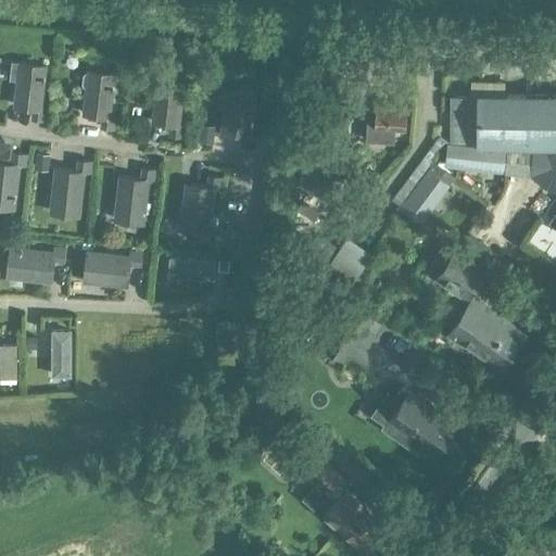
[(19,61),(13,108),(32,110),(30,119),(47,122),(48,109),(42,108),(47,64),(19,61)]
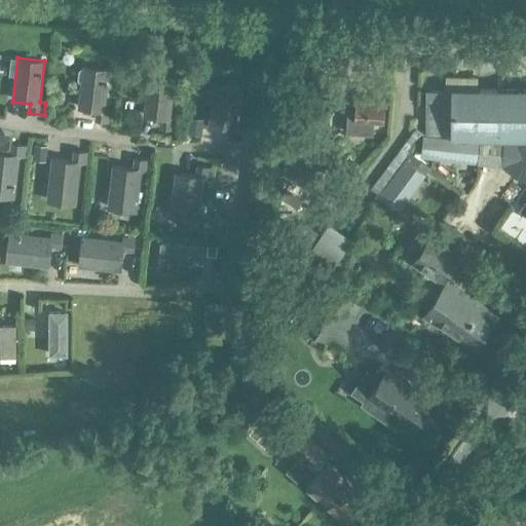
[(80,83),(77,109),(96,111),(95,121),(109,123),(110,111),(105,110),(110,69),(82,66),(82,70),(79,71),(78,81),(80,83)]
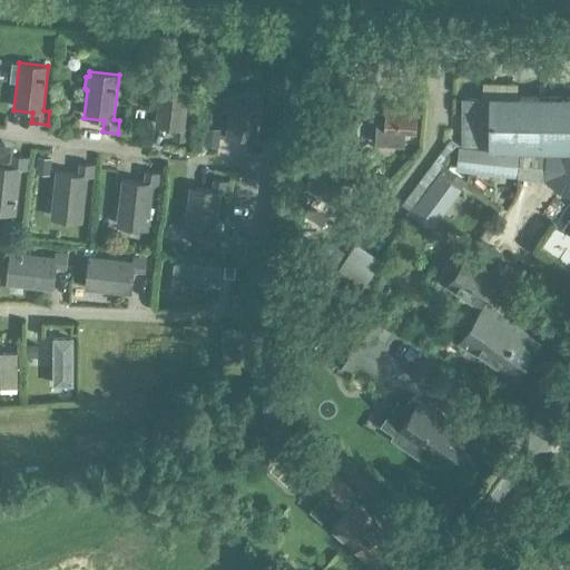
[(160,79),(155,127),(175,129),(174,139),(189,143),(190,128),(185,128),(189,84),(160,79)]
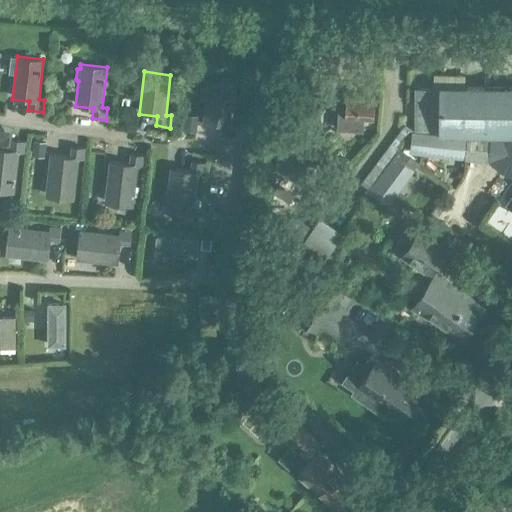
[(433,88),(415,88),(415,131),(417,131),(439,131),(439,133),(439,134),(449,134),(466,134),(467,134),(476,134),(505,135),(511,134),(511,86),(465,86),(442,85),(439,85),(439,88),(433,88)]
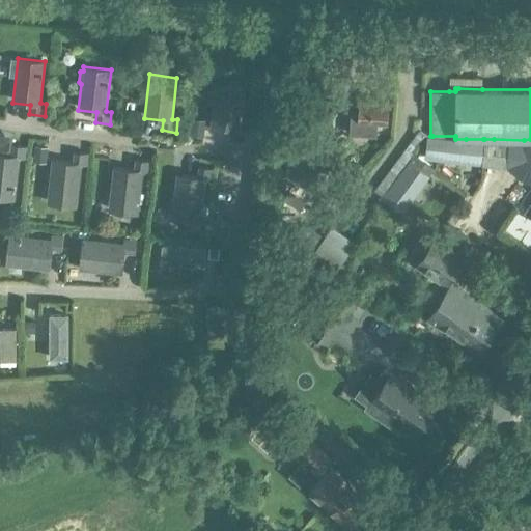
[(351,113),(350,135),(376,137),(378,123),(388,124),(389,103),(373,102),(373,101),(360,100),(359,113),(351,113)]
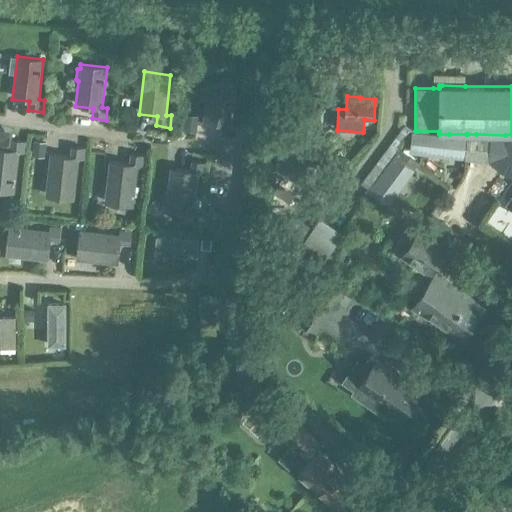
[(183,131),(196,132),(196,130),(197,116),(185,115),(183,131)]
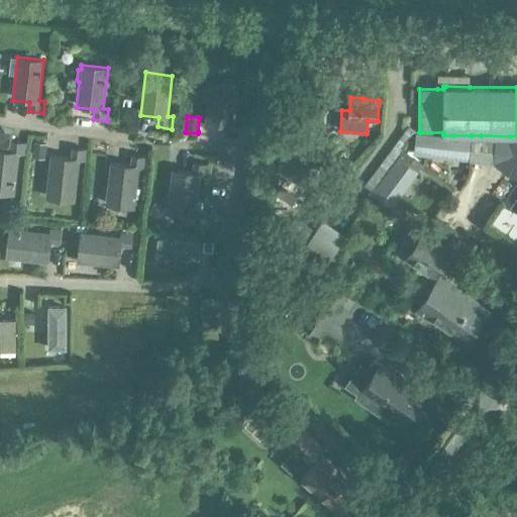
[(0,193),(14,195),(19,153),(24,154),(25,142),(12,140),(12,132),(0,130),(0,193)]
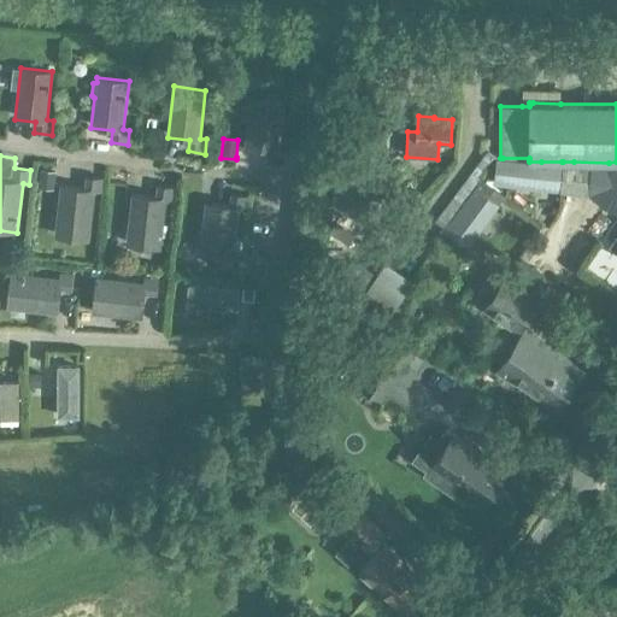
[(365,157),(359,181),(389,189),(395,165),(365,157)]
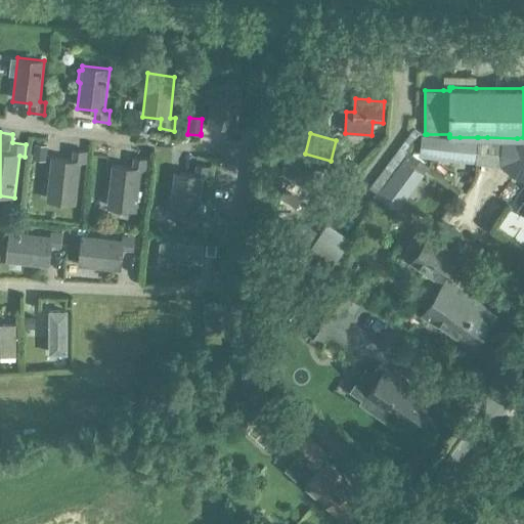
[(422,134),(420,157),(474,163),(500,165),(523,178),(523,141),(517,141),(517,138),(487,137),(478,137),(477,137),(460,137),(449,137),(427,134),(425,134),(422,133),(422,134)]
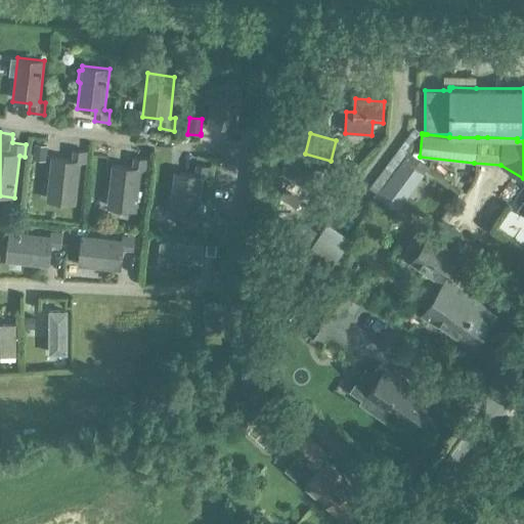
[(394,156),(401,161),(417,140),(409,134),(394,156)]
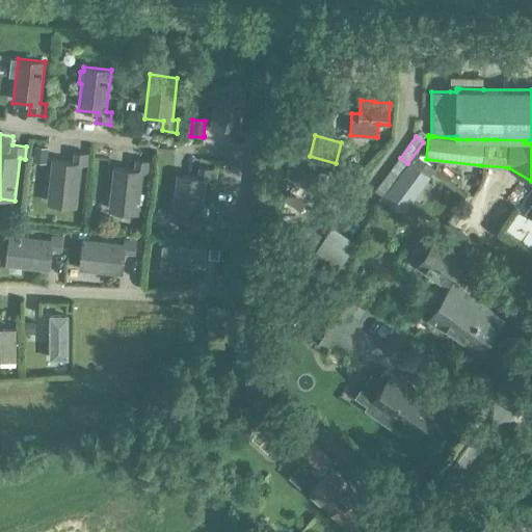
[(47,162),(48,149),(34,147),(33,161),(47,162)]
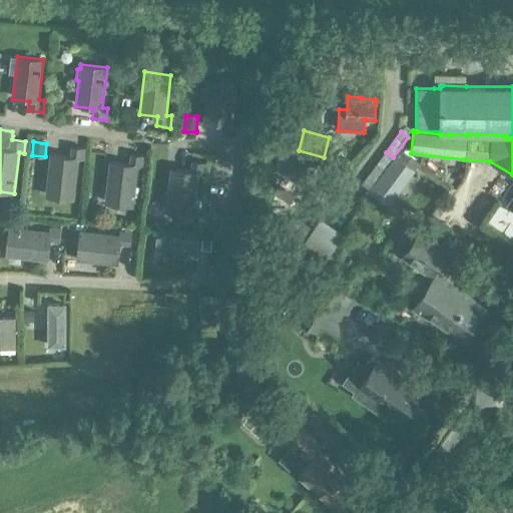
[(50,153),(45,196),(74,200),(79,159),(84,160),(85,148),(71,146),(70,156),(50,153)]
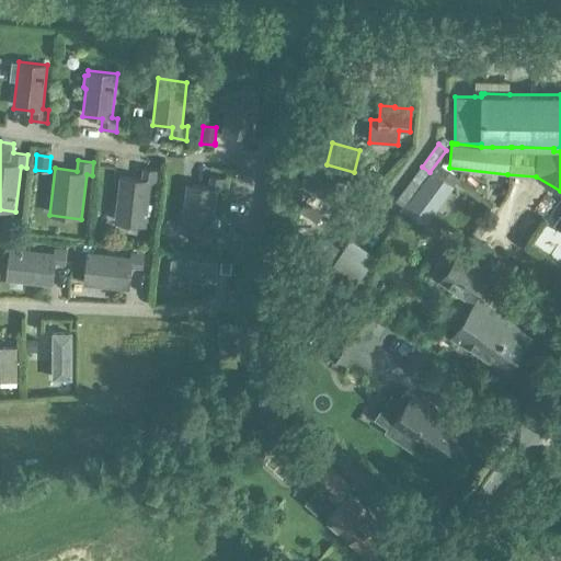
[(322,163),(306,186),(321,198),(329,205),(336,195),(346,182),(322,163)]
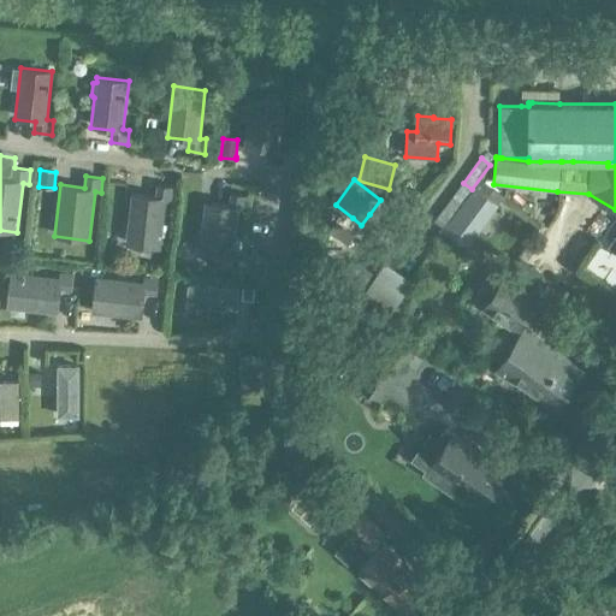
[(475,189),(497,205),(503,196),(503,195),(483,181),(475,189)]
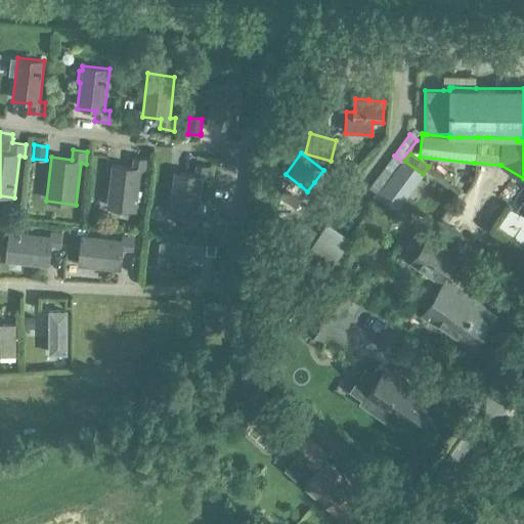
[(112,164),(106,208),(136,212),(141,170),(146,171),(148,159),(133,157),(132,167),(112,164)]
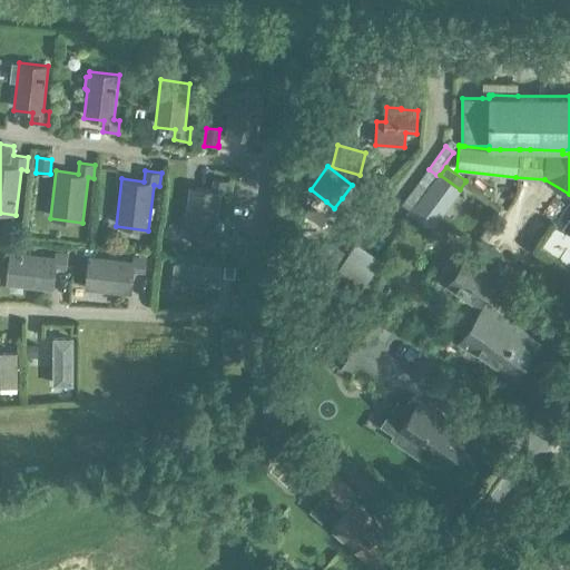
[(460,189),(440,175),(413,213),(432,227),(460,189)]
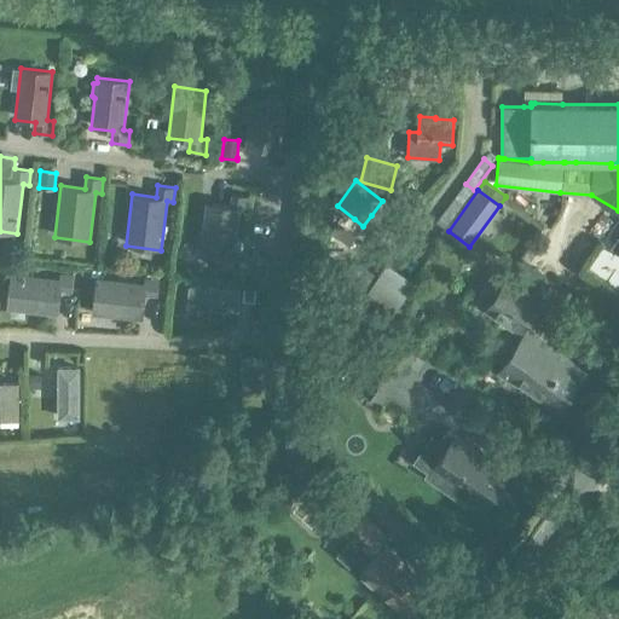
[(206,202),(200,254),(235,258),(241,209),(247,210),(248,196),(231,195),(230,206),(206,202)]
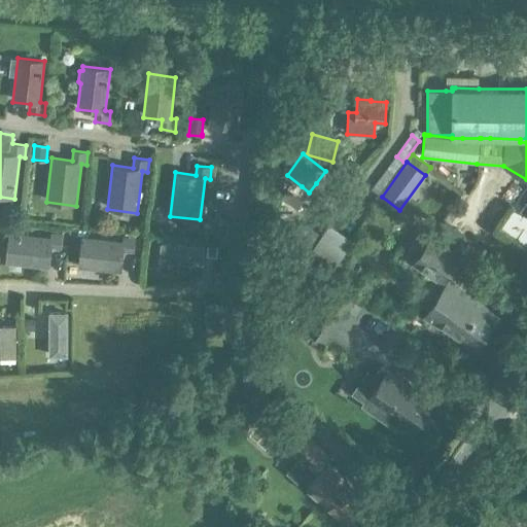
[(372,189),(379,195),(386,185),(379,180),(372,189)]
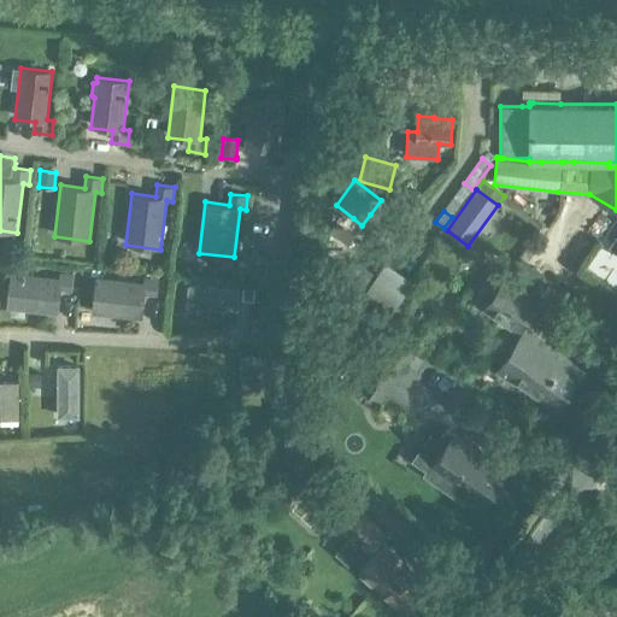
[(335,224),(330,233),(350,245),(356,235),(335,224)]
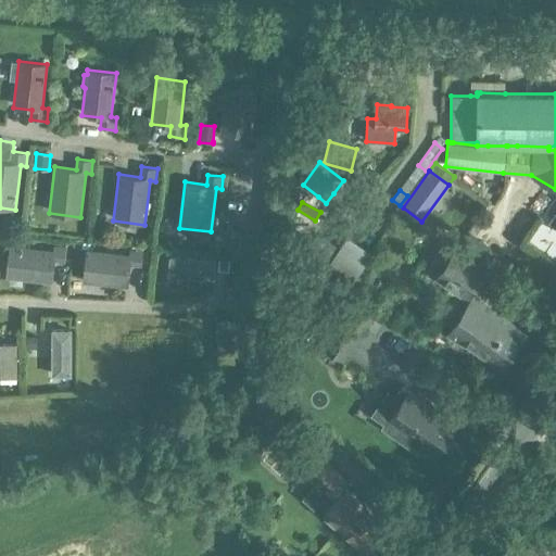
[(346,236),(339,248),(319,276),(345,293),(346,292),(361,269),(373,253),(346,236)]
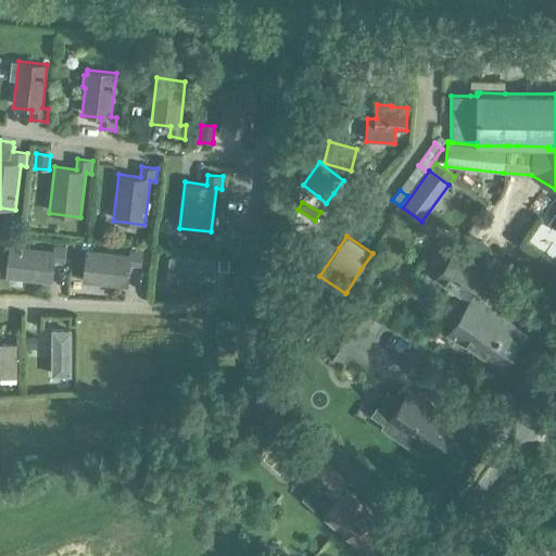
[(319,276),(339,248),(324,238),(305,265),(319,276)]
